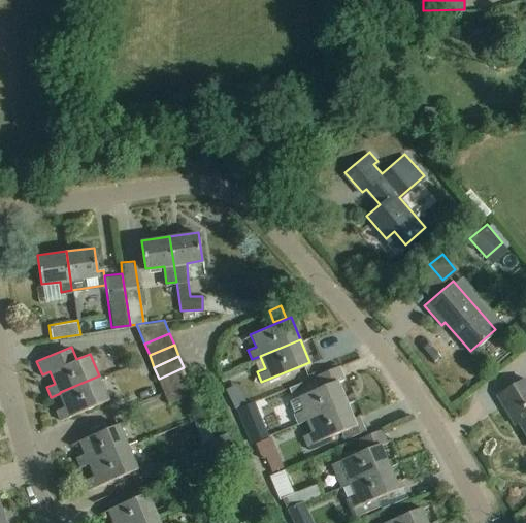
[(297,422),(305,419),(346,401),(336,379),(342,377),(337,364),(311,374),(317,387),(296,395),(301,409),(293,412),(297,422)]
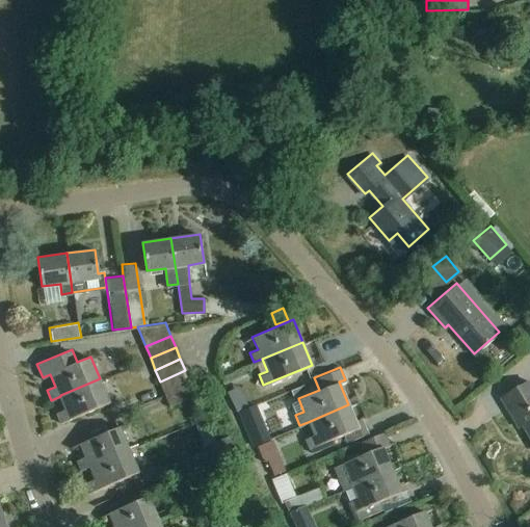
[(190,383),(185,370),(160,381),(164,393),(190,383)]
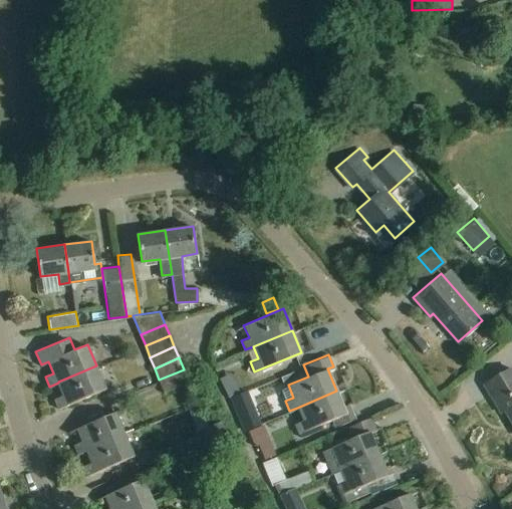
[(58,383),(49,387),(57,384),(61,395),(54,398),(58,408),(105,388),(96,365),(58,382),(58,383)]
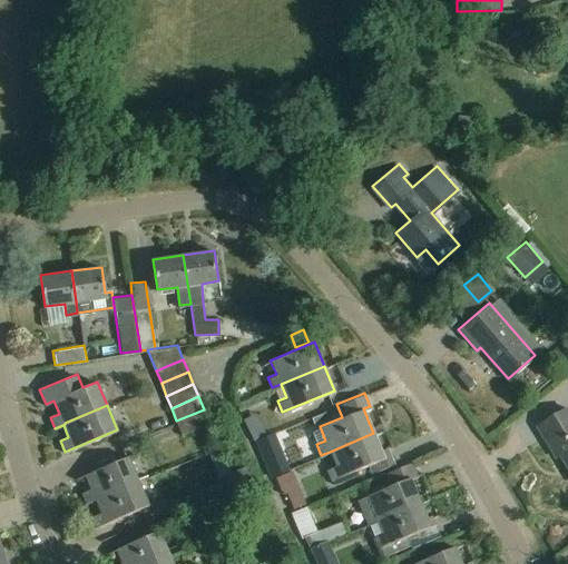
[(567,468),(567,408),(566,406),(536,425),(549,447),(554,445),(567,468)]
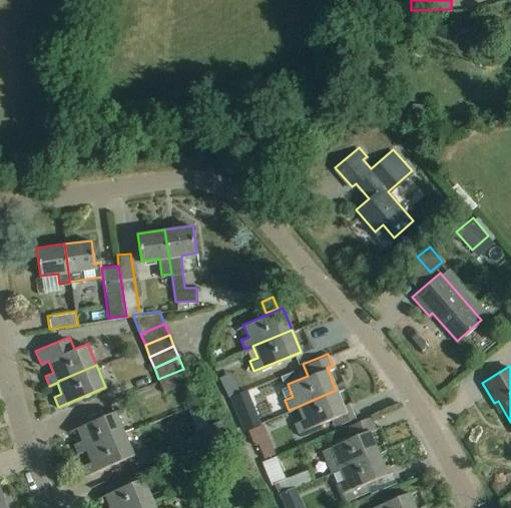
[(188,380),(183,369),(158,379),(163,391),(188,380)]
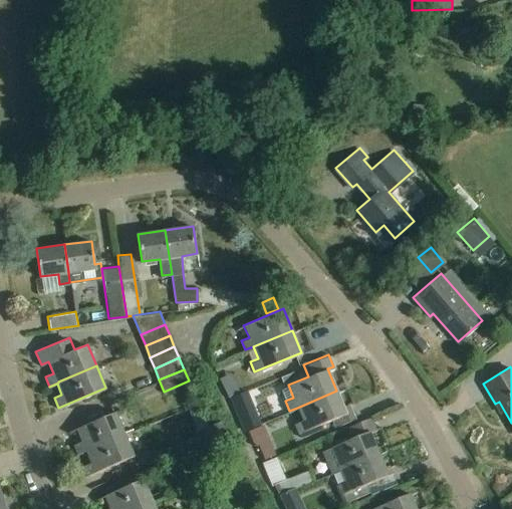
[(247,389),(229,396),(234,408),(252,401),(247,389)]
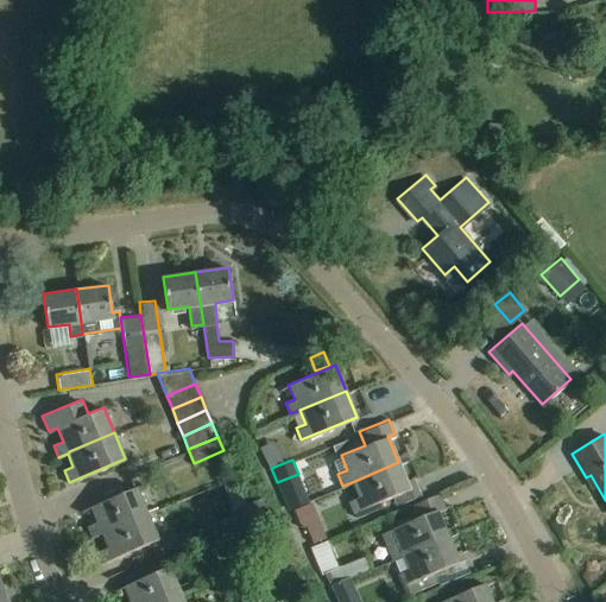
[(398,462),(352,482),(357,496),(348,499),(353,512),(398,493),(402,500),(420,493),(414,476),(405,479),(398,462)]
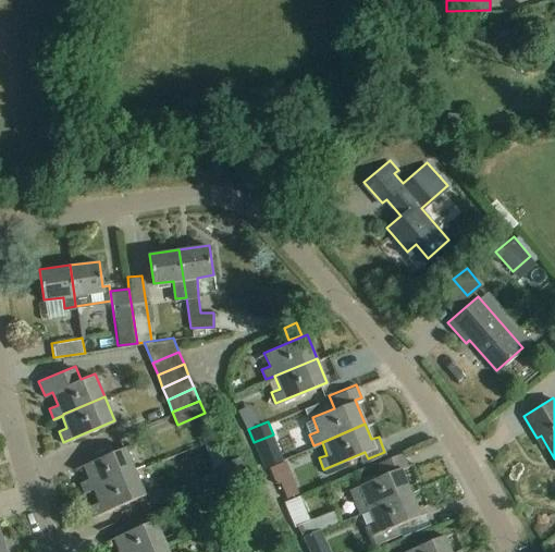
[(213,438),(202,441),(208,453),(218,450),(220,449),(214,437),(213,438)]
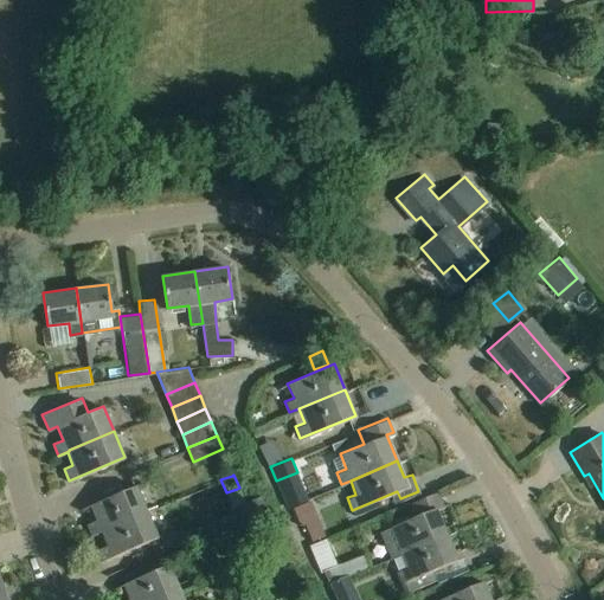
[(87,523),(91,535),(102,530),(102,529),(147,511),(136,485),(90,504),(96,518),(87,523)]
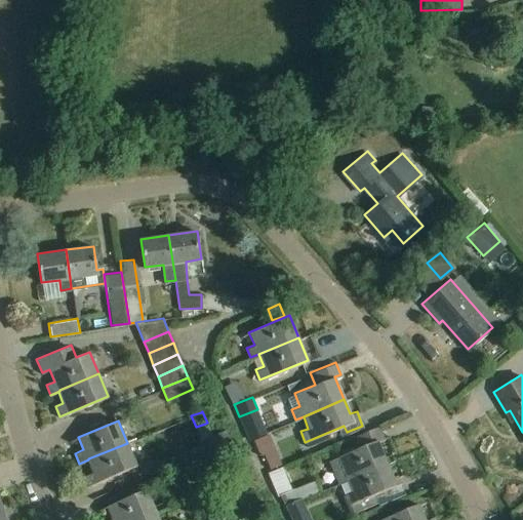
[(354,436),(358,447),(329,460),(338,482),(346,479),(387,462),(378,442),(385,439),(378,426),(354,436)]
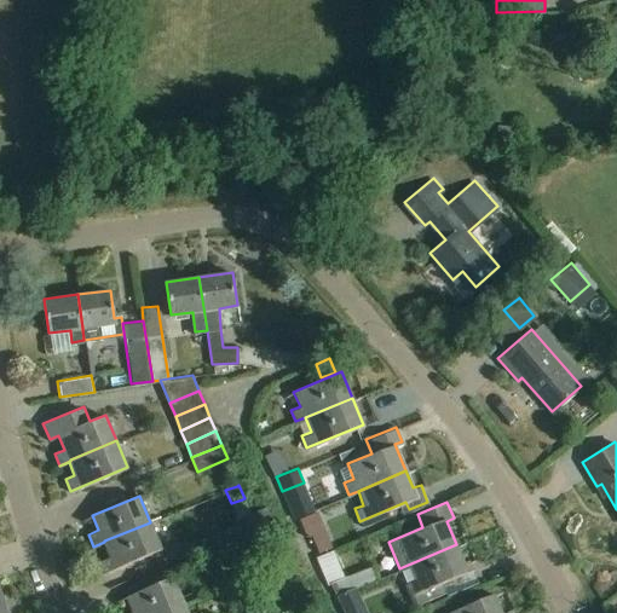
[(243,531),(271,519),(266,505),(237,518),(242,531),(243,531)]
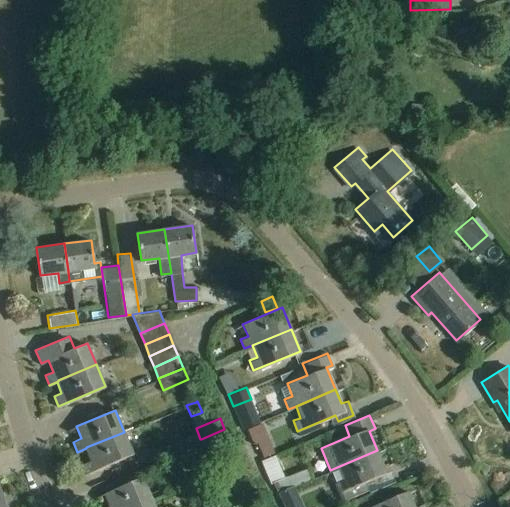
[(224,429),(201,439),(205,449),(229,440),(224,429)]
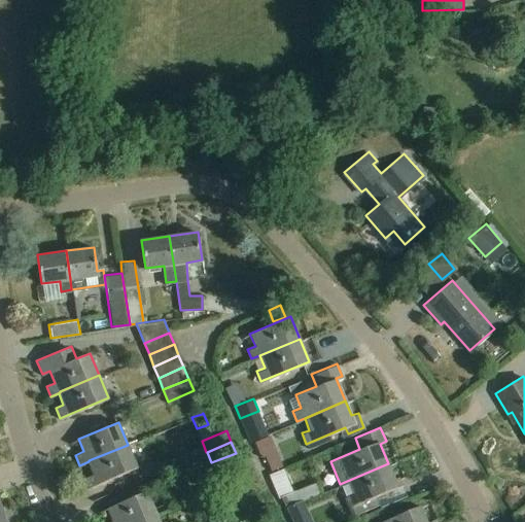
[(89,461),(79,465),(88,462),(93,474),(84,477),(89,487),(137,466),(128,445),(89,460),(89,461)]
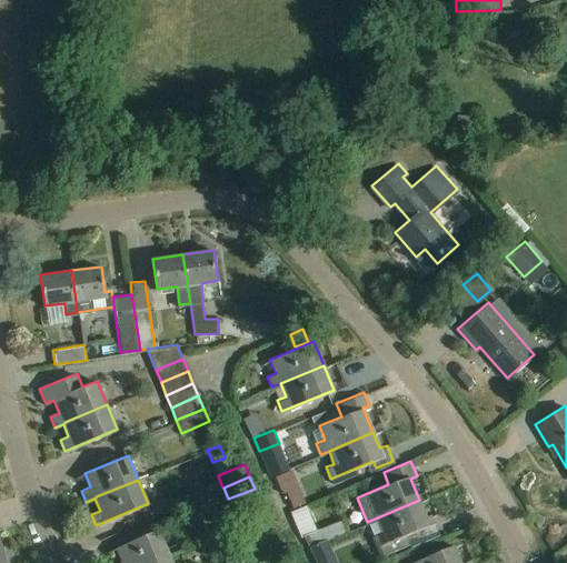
[(372,535),(377,546),(380,554),(408,543),(405,534),(429,524),(419,500),(375,519),(380,532),(372,535)]
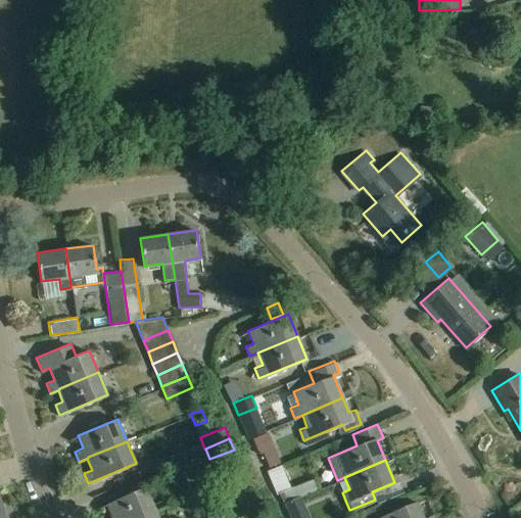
[(285,488),(289,499),(316,487),(312,477),(285,488)]
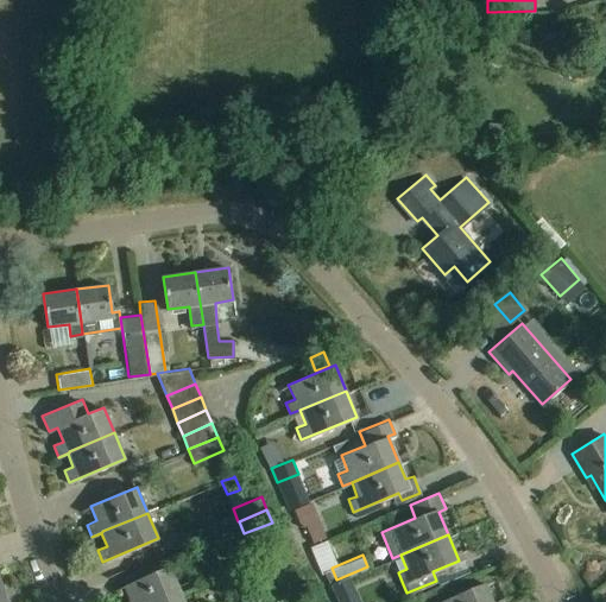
[(124,601),(155,601),(181,591),(169,566),(124,585),(130,601),(124,601)]
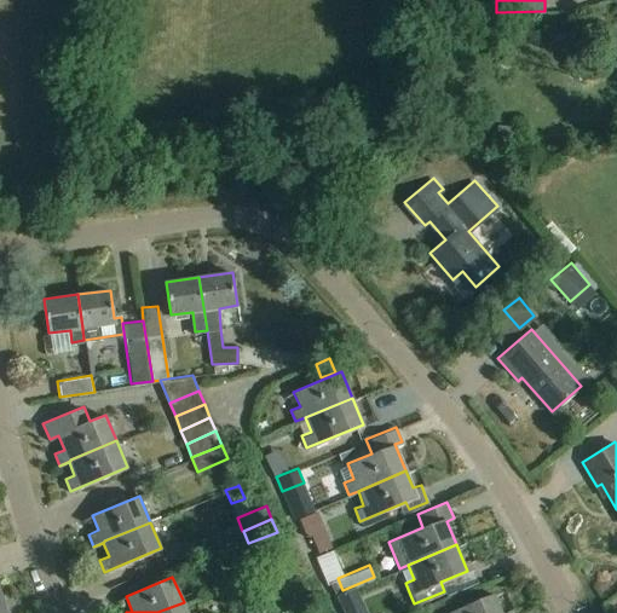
[(501,612),(492,593),(445,612),(444,612),(501,612)]
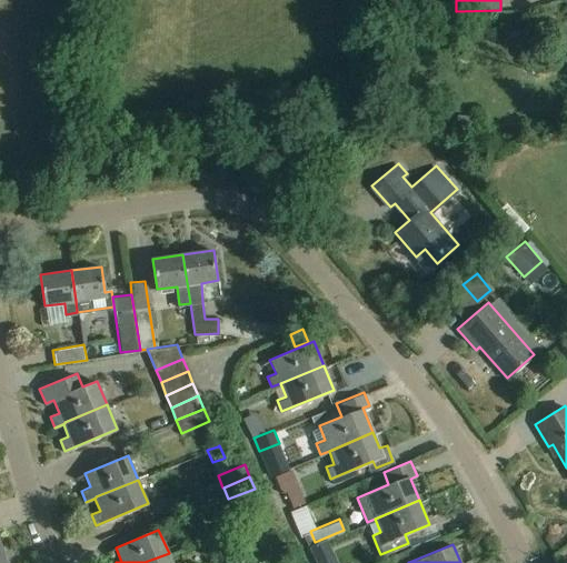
[(405,548),(389,554),(393,562),(408,555),(405,548)]
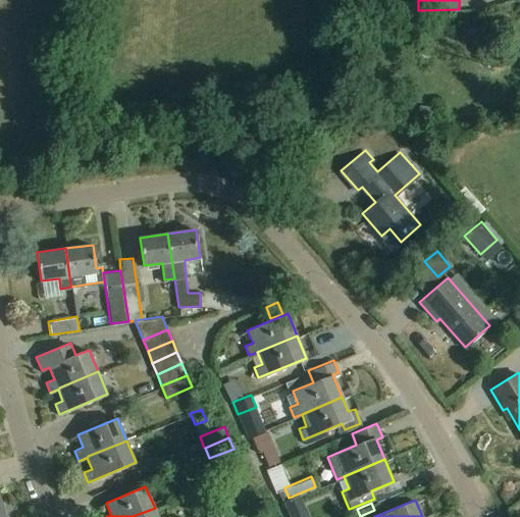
[(158,516),(155,508),(133,516),(158,516)]
